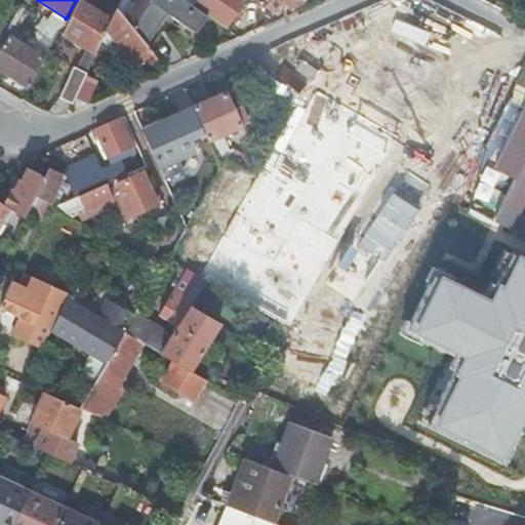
[(150,0),(145,9),(131,0),(120,0),(117,7),(145,42),(167,13),(195,32),(206,14),(194,6),(185,0),(150,0)]
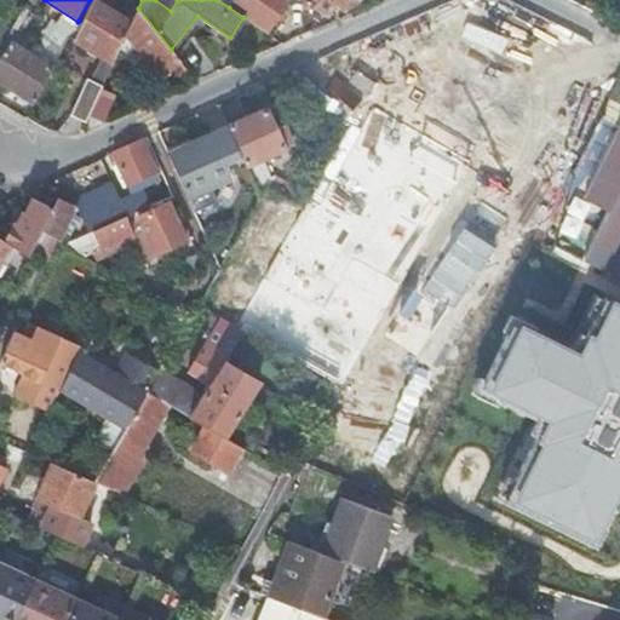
[(234,0),(229,7),(244,17),(265,33),(287,0),(234,0)]
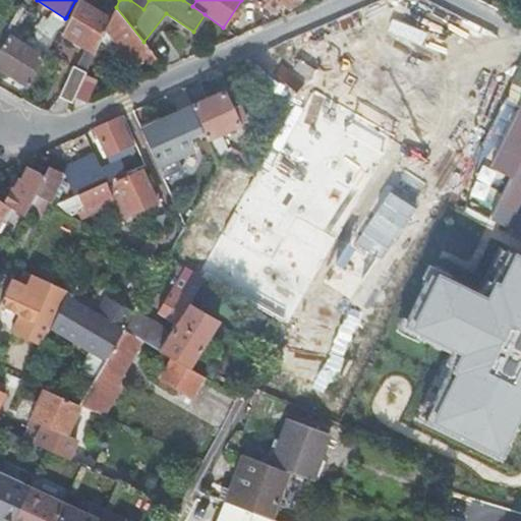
[(300,0),(250,0),(270,13),(280,1),(289,9),(296,0),(299,2),(300,0)]
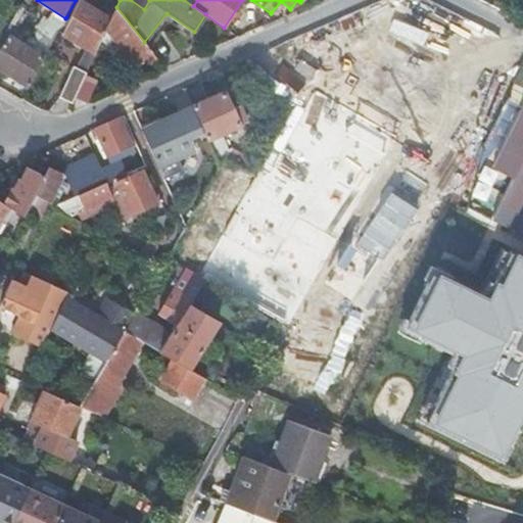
[(105,29),(110,19),(80,1),(70,19),(66,17),(65,18),(59,32),(83,46),(73,68),(72,67),(58,97),(72,104),(105,29)]
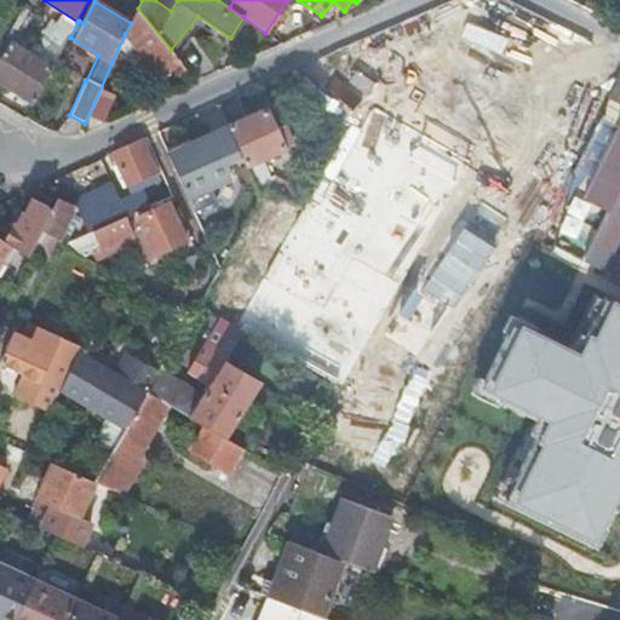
[(171,50),(138,9),(135,15),(131,23),(125,34),(159,76),(172,67),(179,78),(188,72),(171,50)]
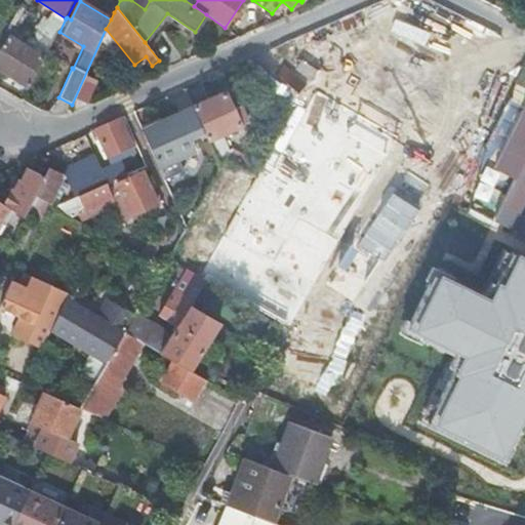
[(0,49),(0,69),(29,88),(45,58),(10,35),(0,49)]
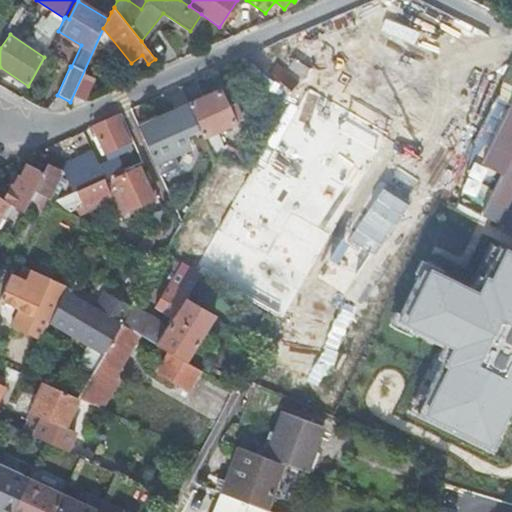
[(294,59),(288,68),(303,79),(310,70),(294,59)]
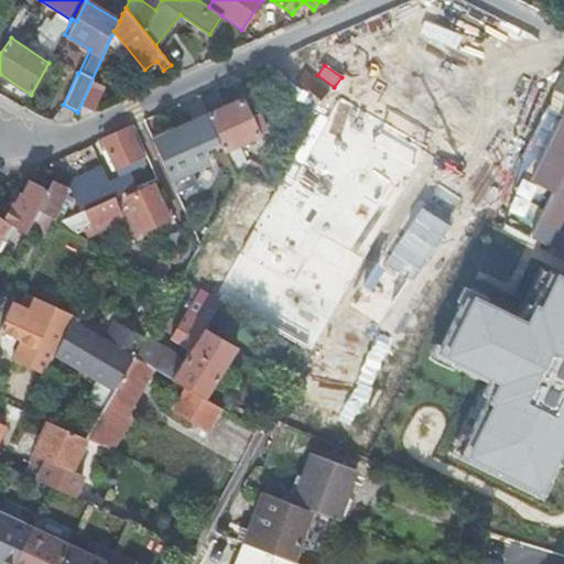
[(242,99),(207,116),(218,141),(223,151),(237,183),(242,172),(266,185),(272,174),(249,161),(247,166),(237,144),(266,131),(258,112),(249,117),(242,99)]
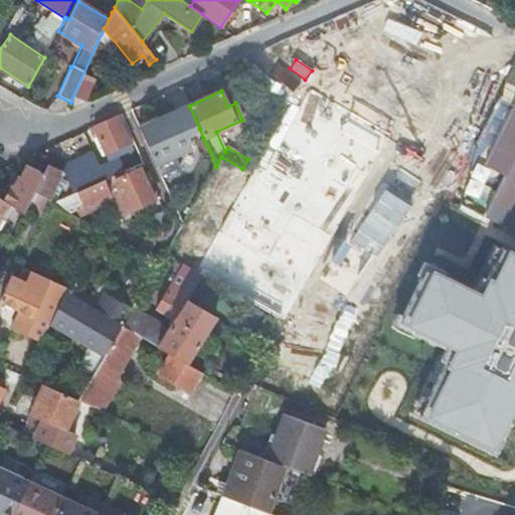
[(186,136),(199,129),(189,106),(175,112),(158,120),(157,116),(137,125),(161,176),(180,168),(179,166),(177,161),(182,152),(189,149),(191,148),(186,136)]
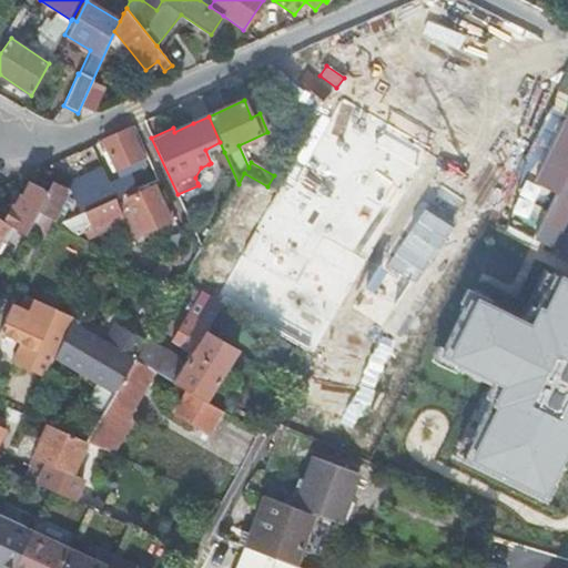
[(567,121),(537,183),(559,194),(536,240),(567,255),(567,121)]
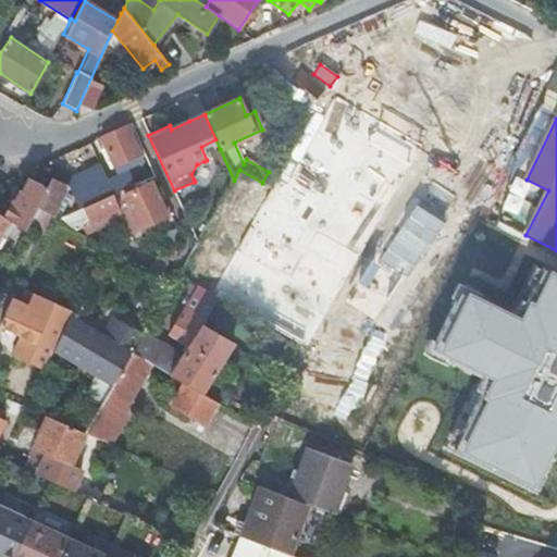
[(141,161),(126,125),(101,136),(102,138),(115,168),(119,166),(121,171),(141,161)]
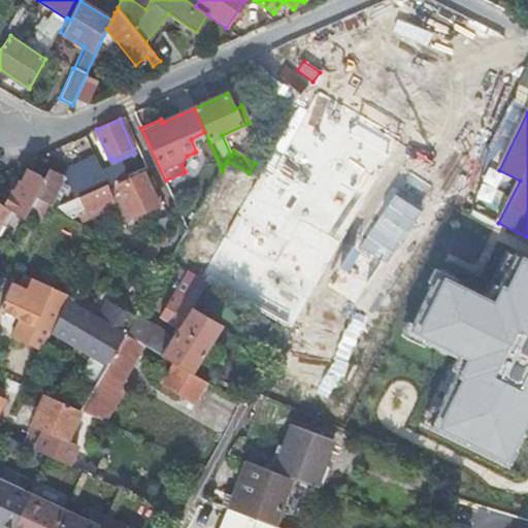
[(184,170),(194,153),(187,156),(182,165),(184,170)]
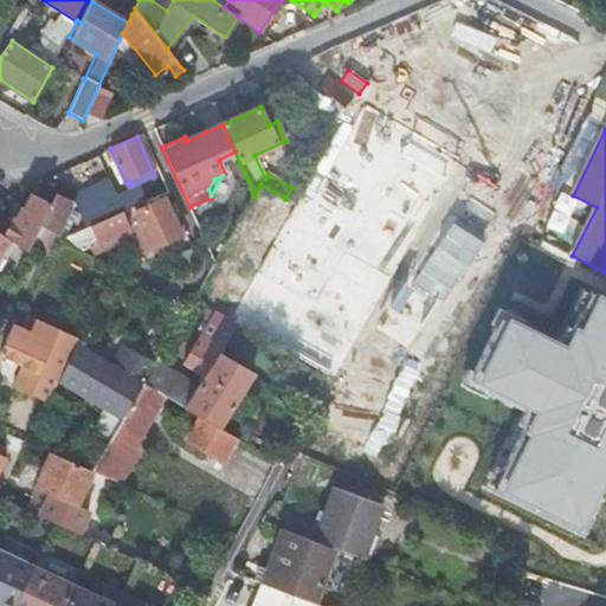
[(140,187),(117,197),(111,182),(78,197),(79,198),(69,202),(60,198),(62,194),(57,192),(50,207),(40,226),(62,238),(73,233),(90,226),(123,212),(146,204),(146,202),(140,187)]
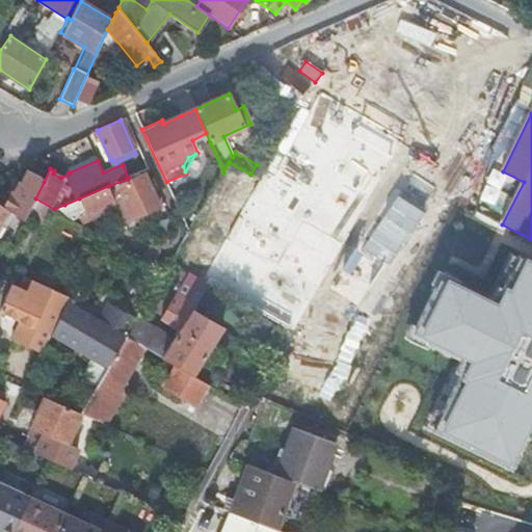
[(35,198),(44,182),(27,173),(20,186),(19,185),(12,194),(8,192),(0,205),(10,211),(26,220),(35,198)]
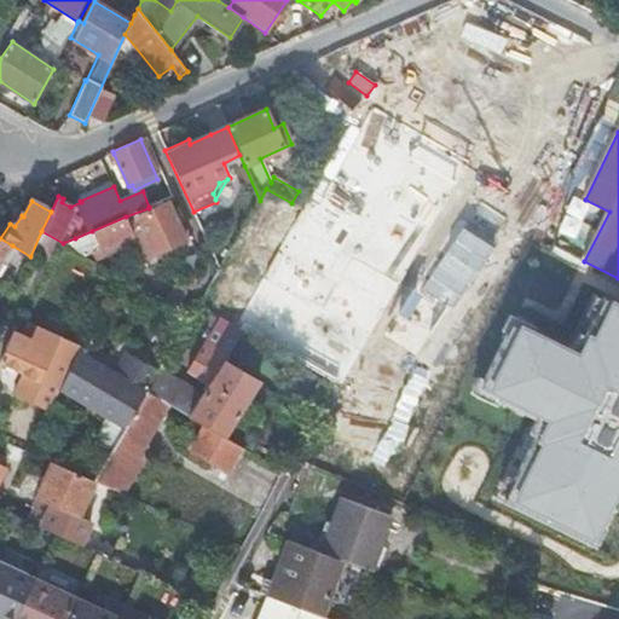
[(185,241),(169,206),(165,208),(162,202),(149,207),(149,208),(126,217),(92,231),(75,238),(88,252),(93,249),(97,258),(138,242),(145,256),(156,253),(156,254),(185,241)]
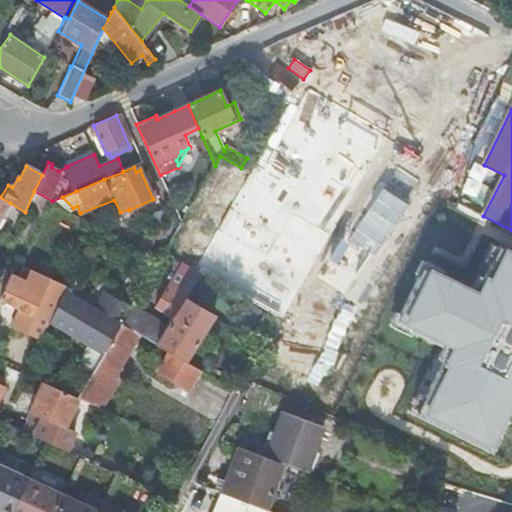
[(0,220),(10,203),(0,197),(0,196),(0,220)]
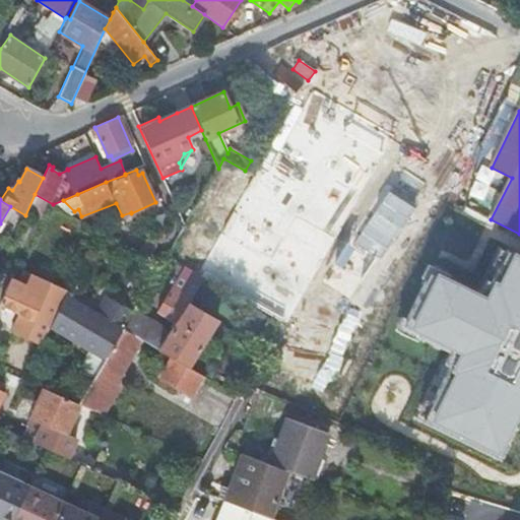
[(155,247),(147,242),(140,253),(149,258),(155,247)]
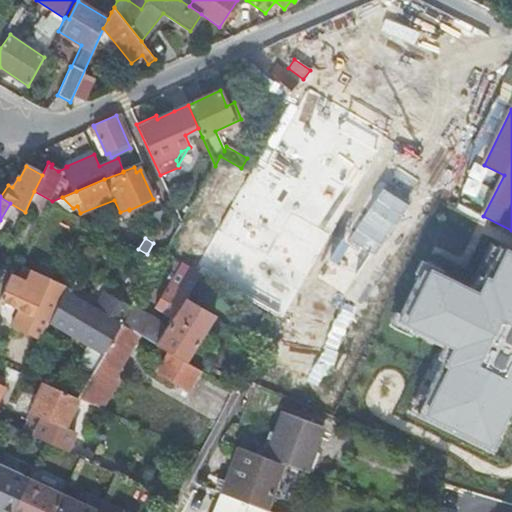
[(511,255),(494,247),(471,294),(413,268),(390,318),(440,341),(410,409),(489,446),(511,401),(511,255)]
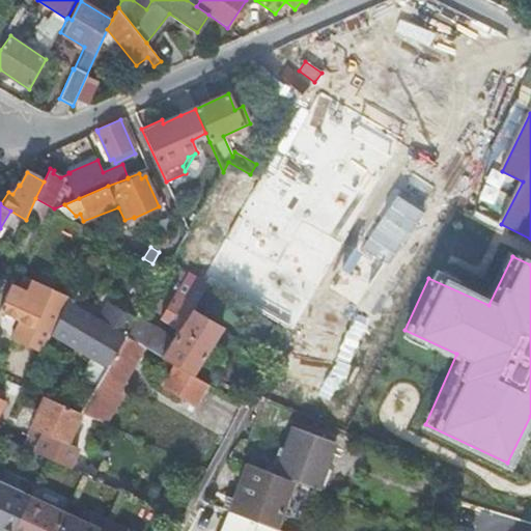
[(145,346),(176,365),(186,370),(193,374),(222,328),(193,311),(210,284),(189,273),(161,319),(182,332),(182,331),(183,333),(177,341),(143,322),(145,317),(147,318),(150,314),(143,310),(138,318),(134,325),(134,326),(128,336),(145,346)]
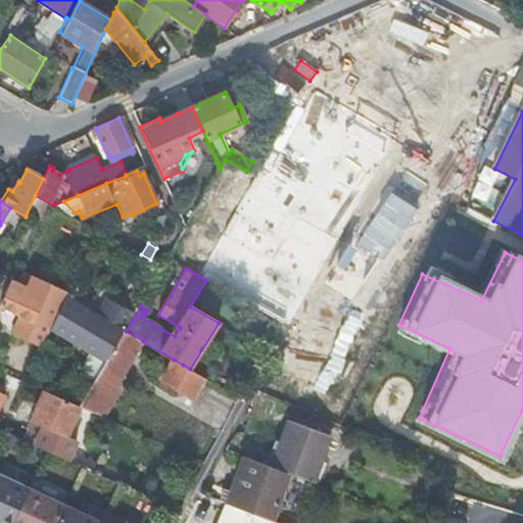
[(64,302),(67,294),(24,273),(18,284),(12,281),(0,303),(0,305),(20,316),(15,326),(12,332),(16,334),(14,340),(19,342),(22,337),(43,347),(49,334),(64,302)]
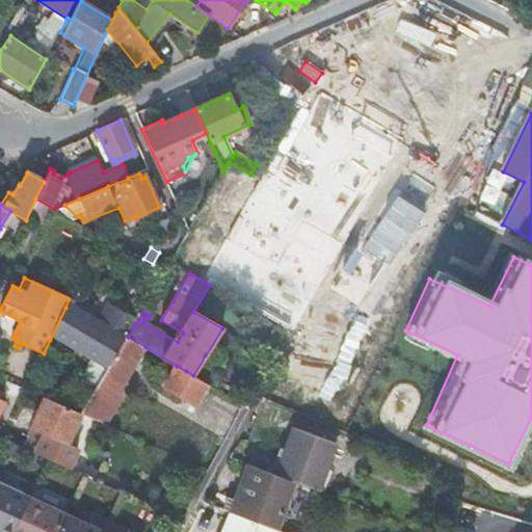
[(128,337),(134,326),(106,310),(96,325),(65,308),(50,340),(91,365),(106,373),(128,337)]
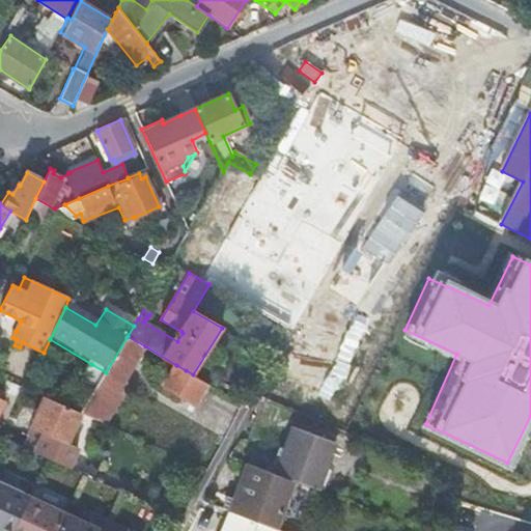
[(269,331),(274,320),(251,308),(246,317),(269,331)]
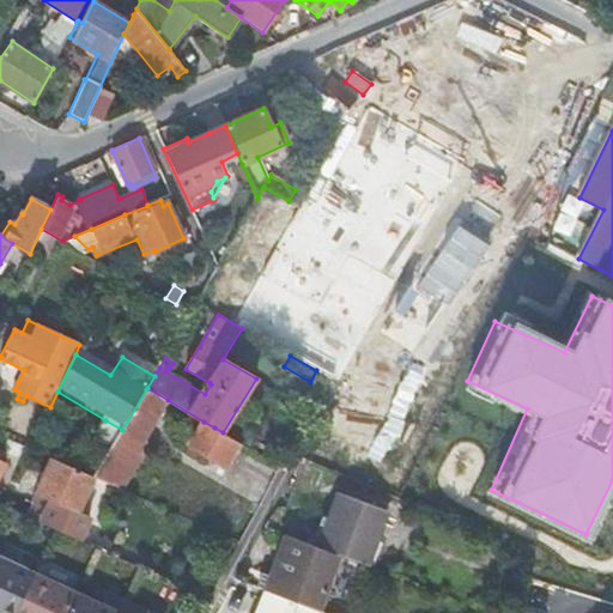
[(24,370),(0,358),(0,359),(2,375),(18,382),(24,370)]
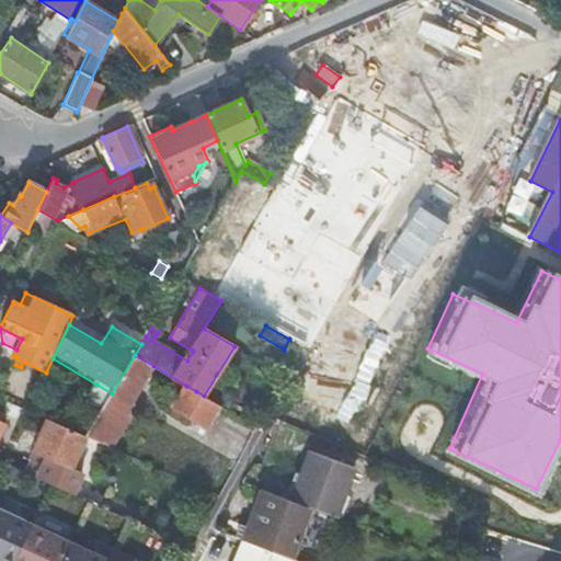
[(111,396),(129,405),(153,366),(135,355),(112,393),(111,396)]
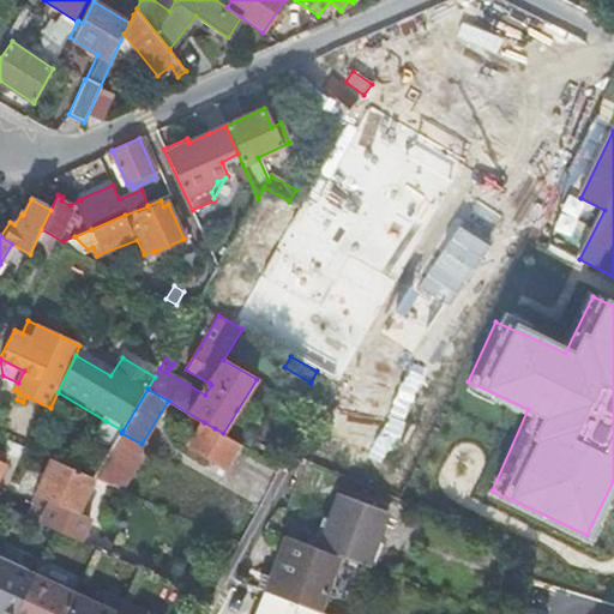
[(122,431),(106,421),(91,444),(91,447),(107,457),(121,433),(122,431)]
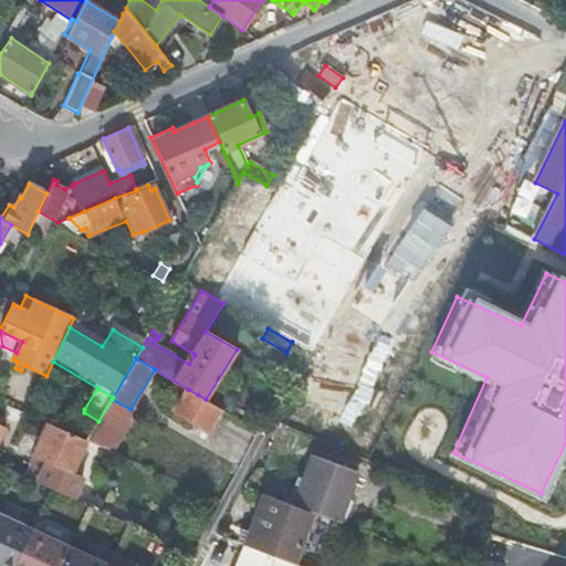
[(206,441),(223,410),(206,399),(198,395),(188,389),(170,420),(206,441)]
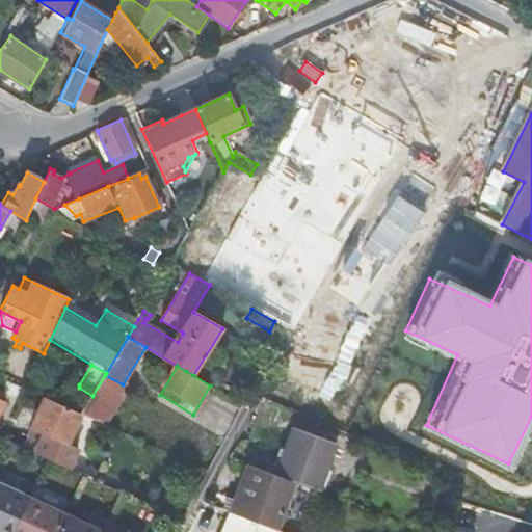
[(81,414),(104,424),(124,394),(118,391),(123,384),(105,375),(92,396),(81,414)]
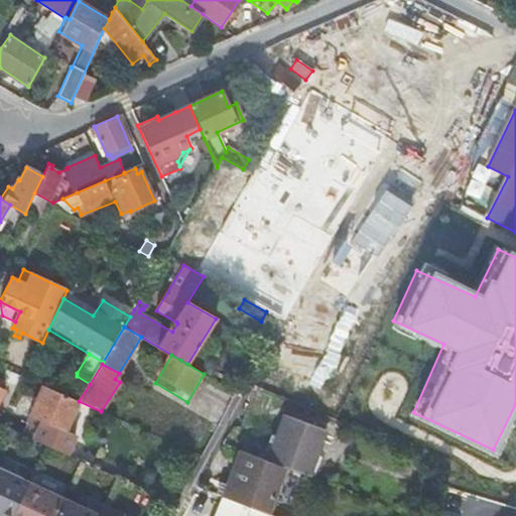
[(24,434),(49,446),(58,428),(65,431),(79,401),(43,386),(31,415),(32,416),(24,434)]
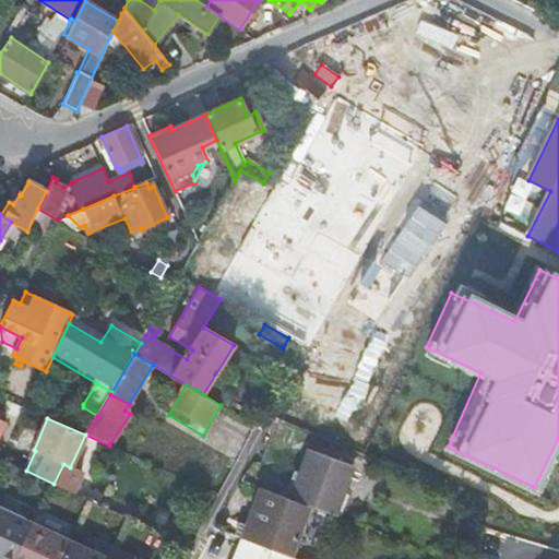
[(309,507),(343,520),(361,470),(318,453),(299,503),(309,507)]
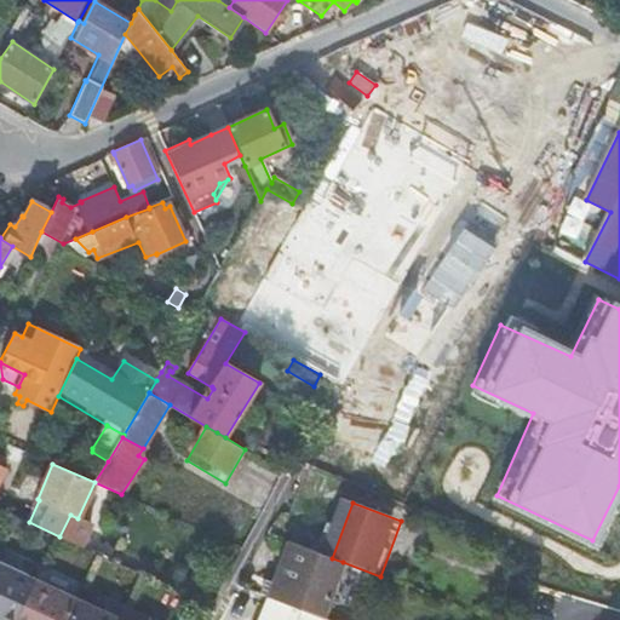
[(343,562),(332,558),(290,543),(269,598),(274,600),(323,619),(343,562)]
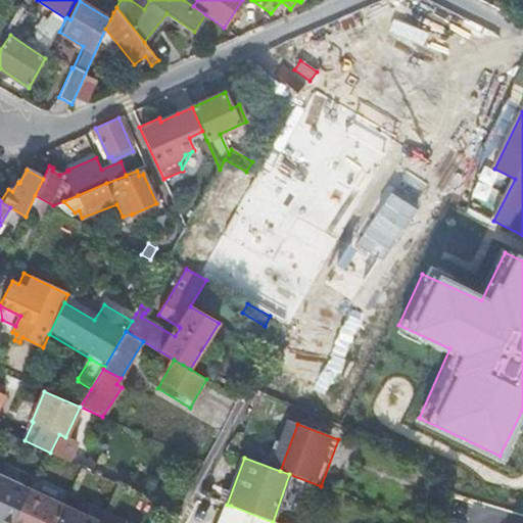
[(13,522),(31,488),(0,473),(0,522),(13,522)]
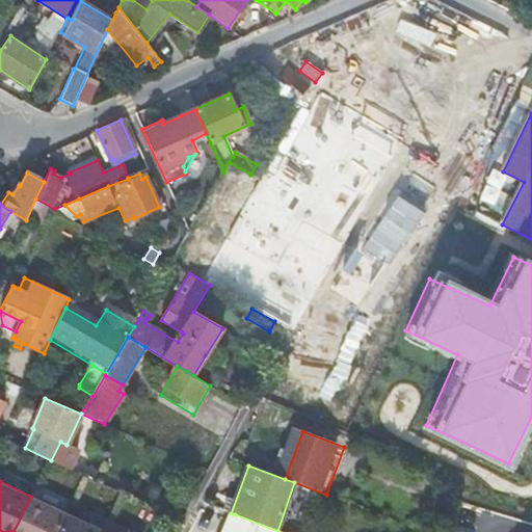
[(58,531),(68,513),(31,497),(14,531),(58,531)]
